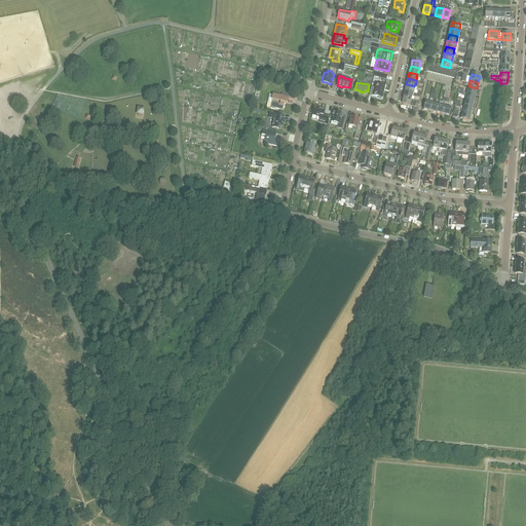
[(382,98),(385,85),(375,83),(372,95),(378,97),(378,98),(381,99),(381,98),(382,98)]
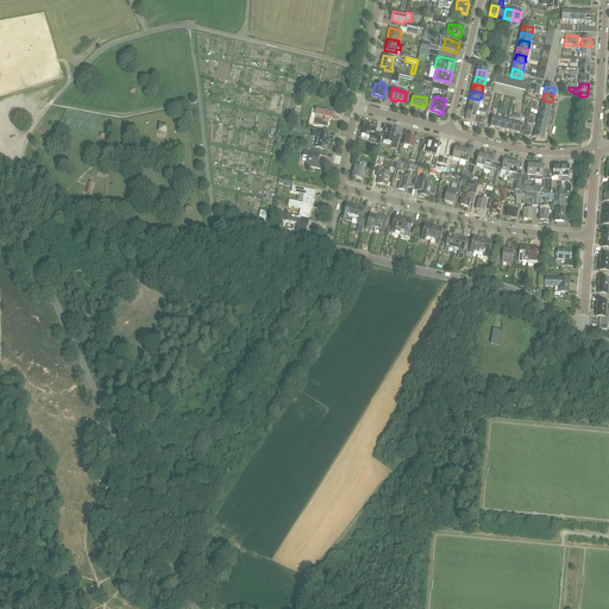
[(478,104),(479,100),(470,98),(469,106),(478,108),(479,105),(478,104)]
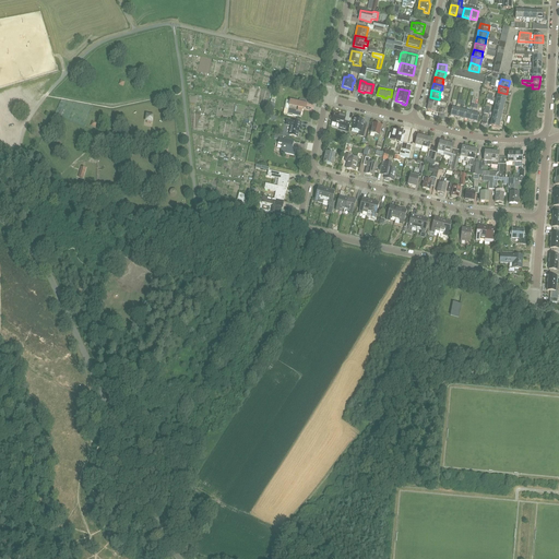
[(430,97),(428,104),(437,106),(438,103),(439,103),(439,99),(430,97)]
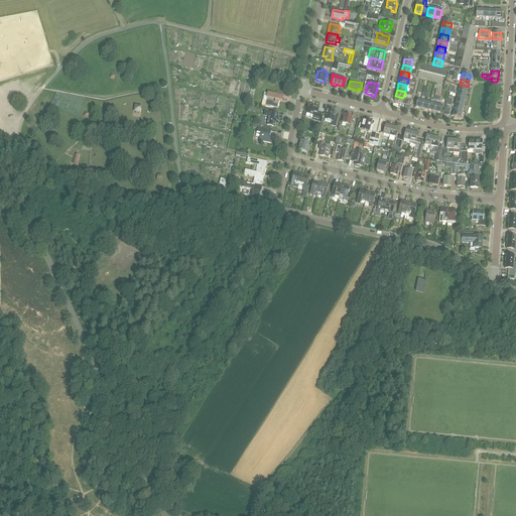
[(465,100),(466,93),(458,91),(457,94),(458,94),(457,98),(465,100)]
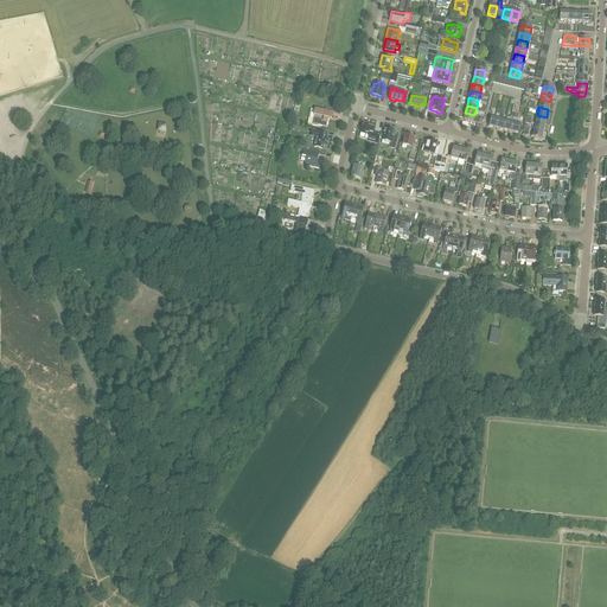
[(332,113),(332,109),(325,108),(325,112),(315,109),(312,125),(318,126),(318,125),(326,127),(328,120),(332,120),(333,113),(332,113)]
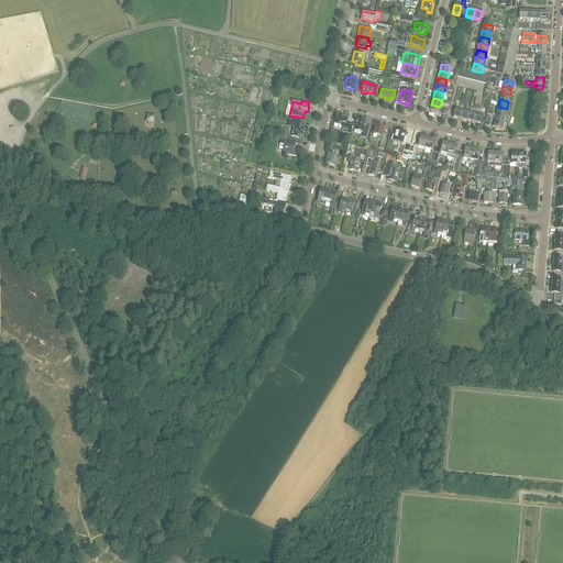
[(449,109),(440,107),(431,105),(430,111),(446,116),(449,109)]
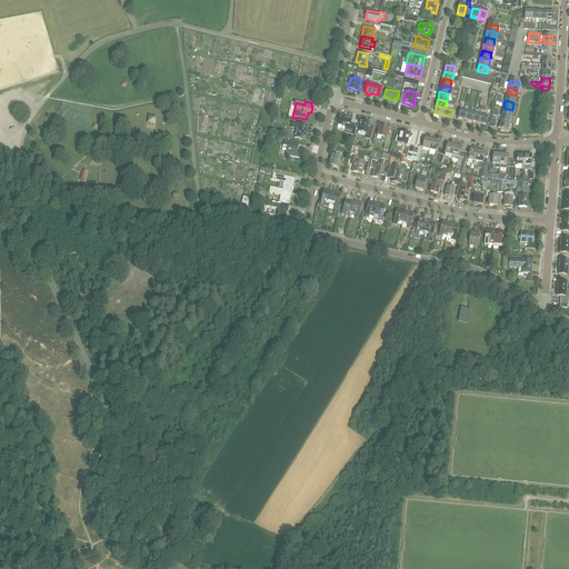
[(465,110),(465,111),(460,110),(458,118),(465,120),(468,110),(465,110)]
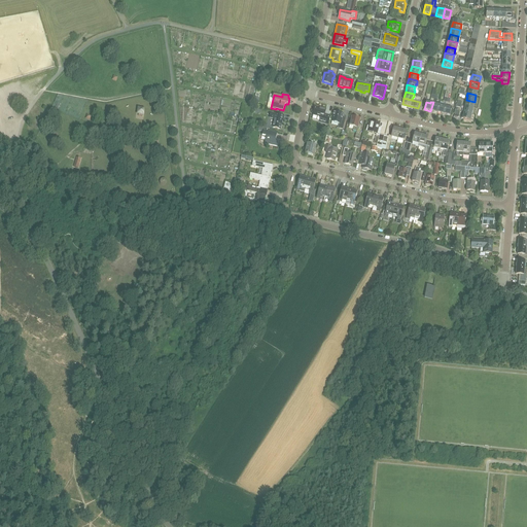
[(433,102),(430,111),(437,112),(440,105),(435,104),(436,103),(433,102)]
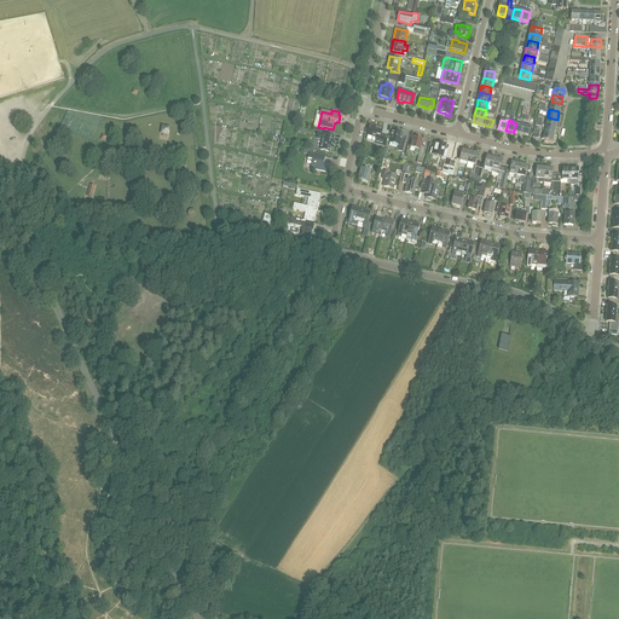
[(516,123),(514,132),(521,134),(524,123),(520,123),(520,125),(516,123)]
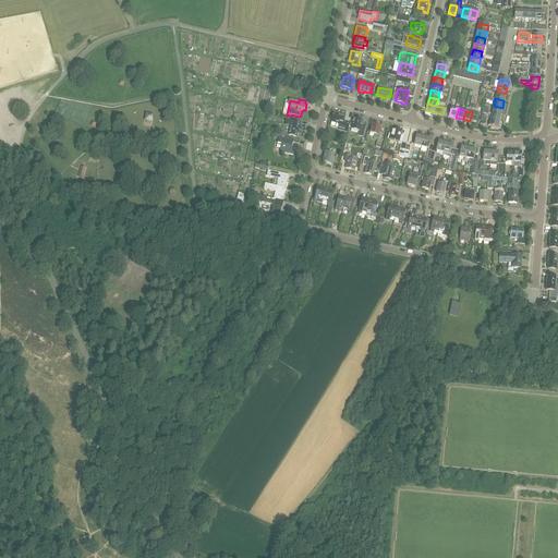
[(472,111),(470,121),(476,122),(478,114),(475,113),(475,112),(472,111)]
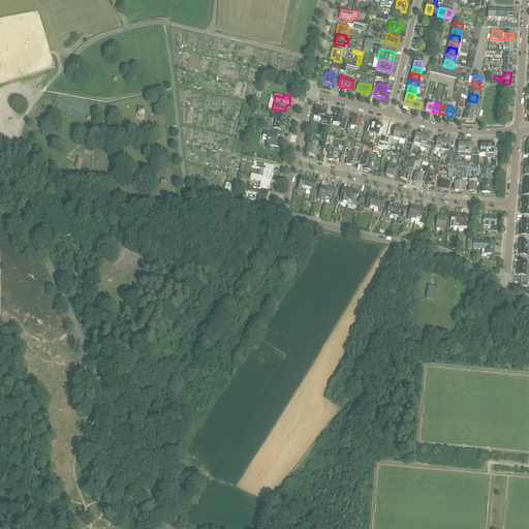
[(315,109),(316,110),(314,116),(321,118),(320,123),(330,125),(332,117),(325,115),(327,110),(320,109),(321,107),(316,106),(315,109)]
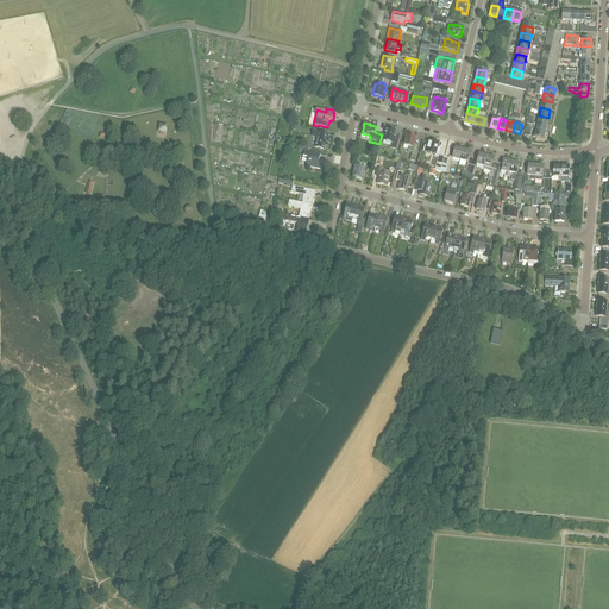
[(546,125),(537,123),(535,125),(537,126),(535,130),(545,132),(546,125)]
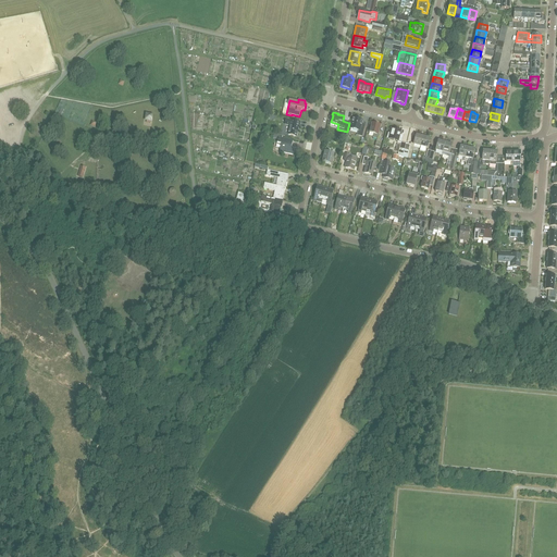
[(362,137),(364,128),(360,127),(362,121),(354,118),(350,128),(358,131),(357,135),(362,137)]
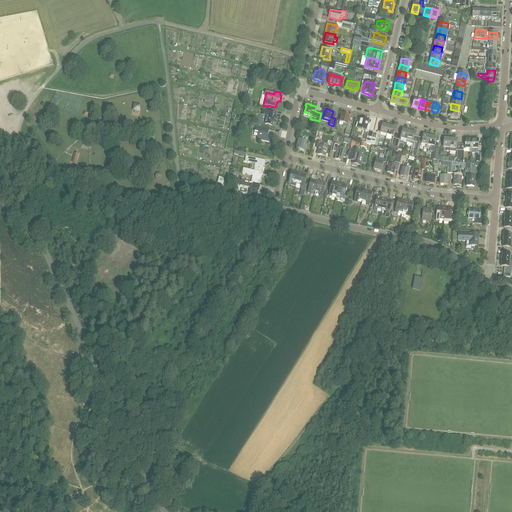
[(275,117),(276,112),(267,111),(263,110),(262,114),(266,115),(264,124),(272,125),(274,117),(275,117)]
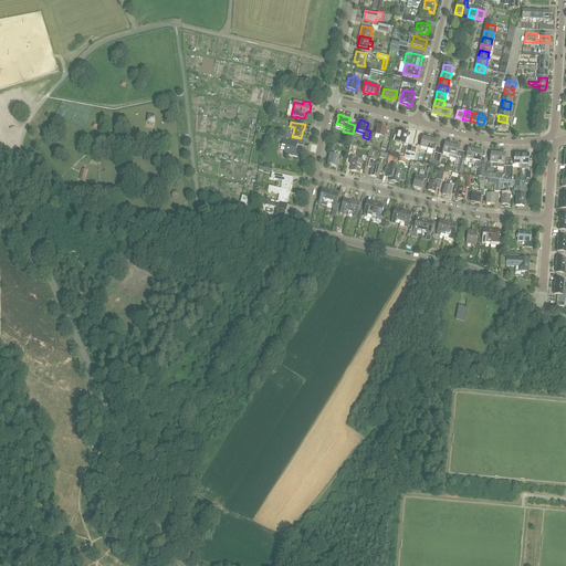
[(386,149),(387,145),(386,145),(388,134),(385,134),(387,127),(377,125),(375,134),(380,135),(379,139),(383,140),(381,148),(386,149)]
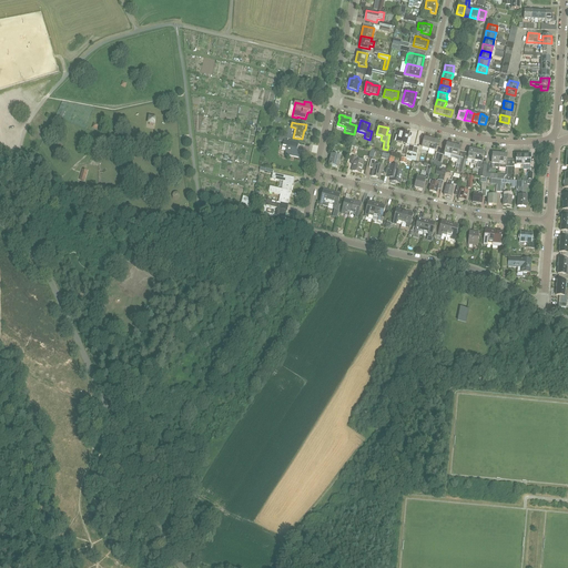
[(406,144),(408,133),(398,131),(396,142),(406,144)]
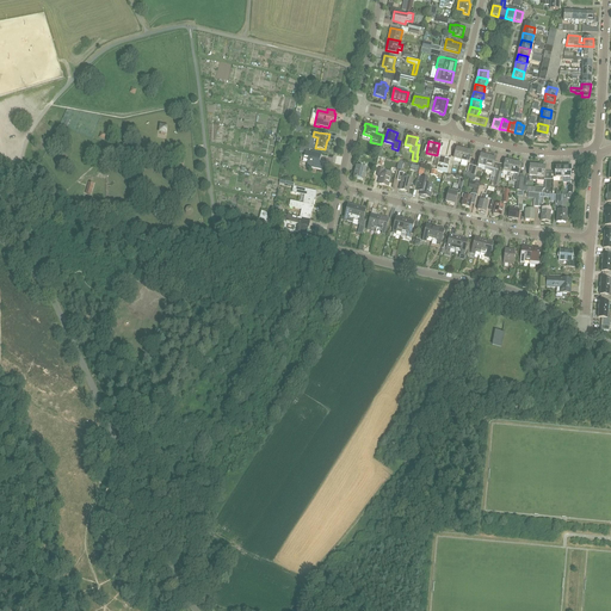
[(454,159),(461,161),(464,149),(456,148),(454,159)]
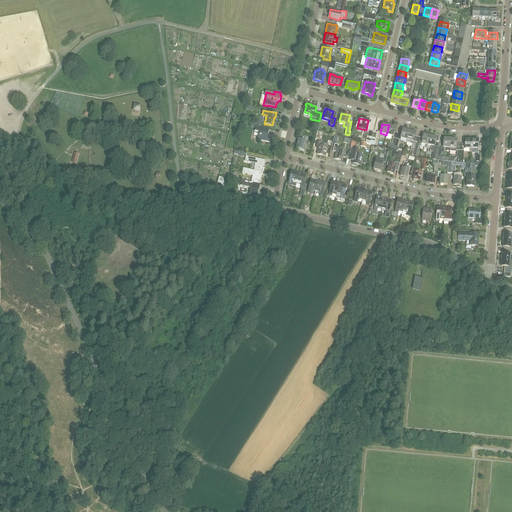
[(393,136),(395,127),(389,125),(386,135),(393,136)]
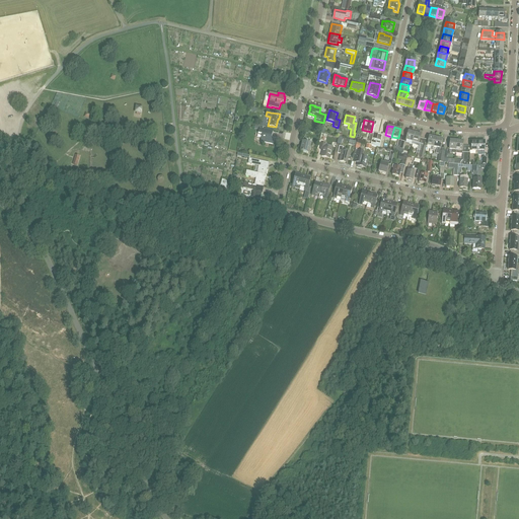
[(273,144),(274,139),(271,138),(273,132),(260,129),(258,133),(262,134),(261,141),(273,144)]
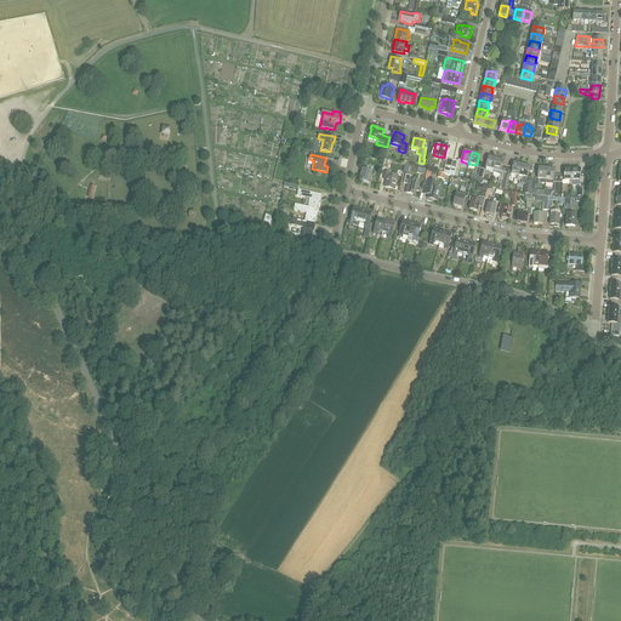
[(485,167),(493,170),(496,159),(489,157),(485,167)]
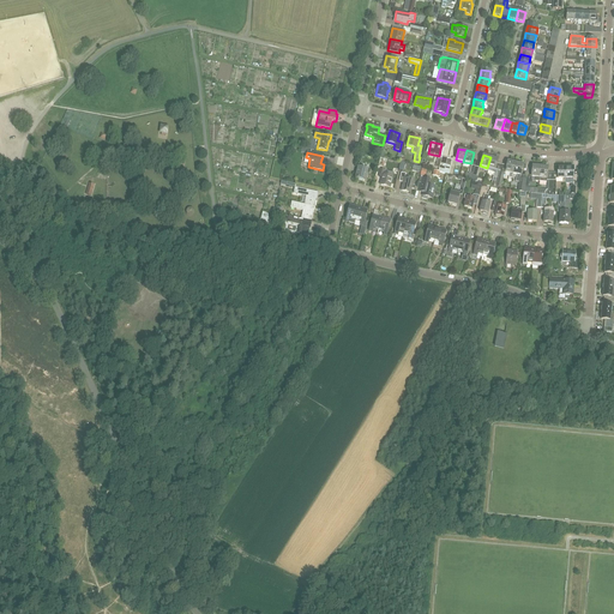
[(487,170),(494,173),(498,158),(491,157),(487,168),(487,170)]
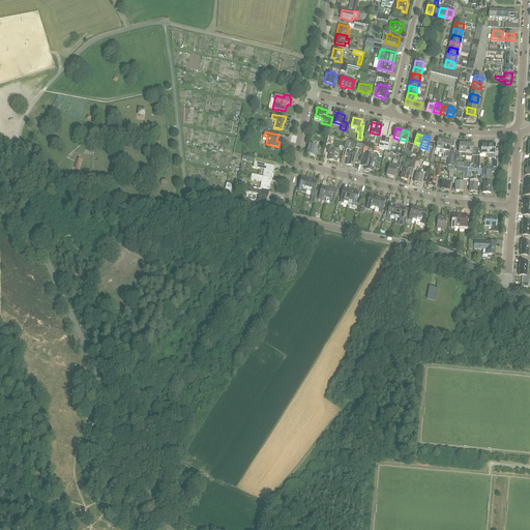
[(442,154),(443,150),(444,141),(438,139),(436,149),(440,149),(439,153),(442,154)]
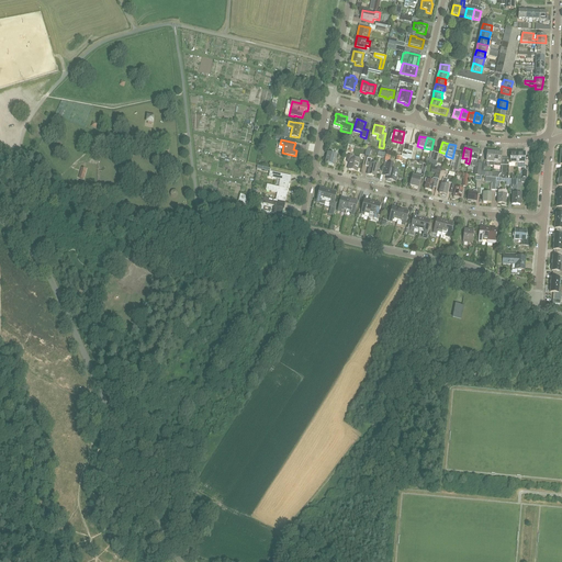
[(479,176),(480,171),(481,165),(476,164),(479,150),(471,149),(470,159),(473,160),(472,166),(475,167),(473,175),(479,176)]
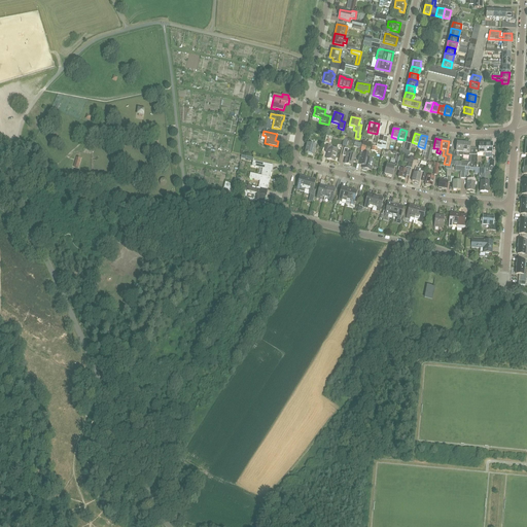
[(313,155),(315,145),(307,143),(305,153),(313,155)]
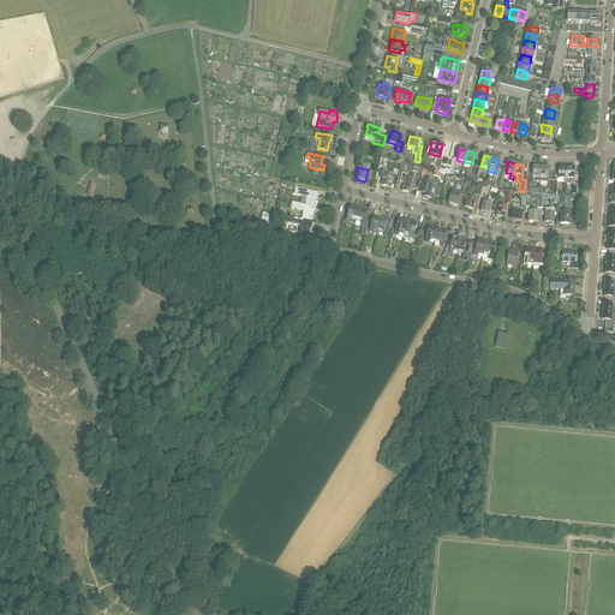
[(390,187),(393,177),(384,174),(386,171),(381,169),(378,177),(382,178),(381,185),(390,187)]
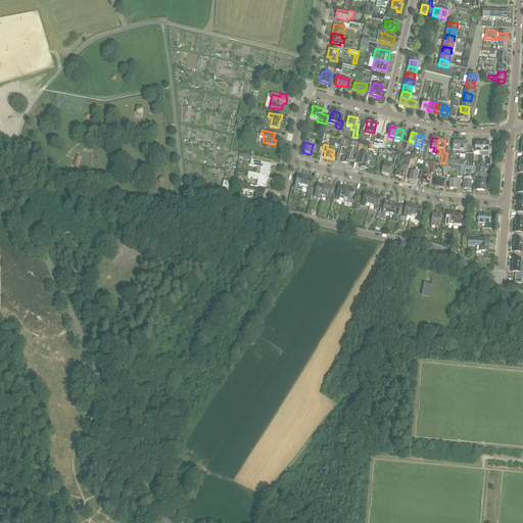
[(353,160),(353,157),(351,157),(352,153),(344,151),(345,148),(341,147),(339,154),(343,155),(341,162),(349,164),(350,160),(353,160)]
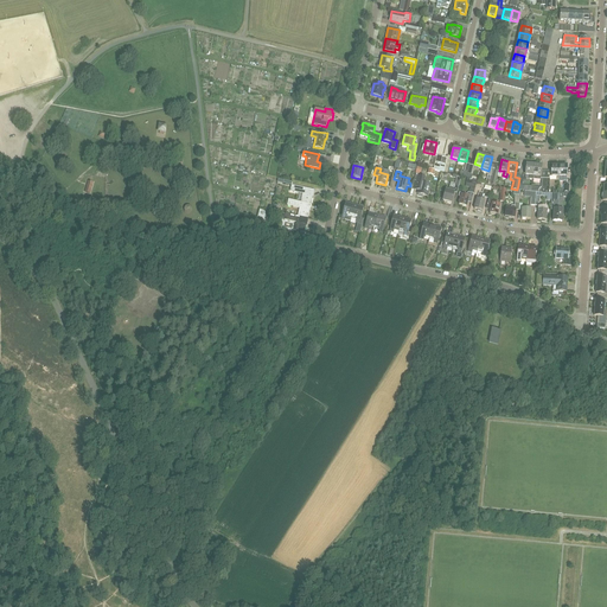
[(414,190),(419,191),(417,195),(427,197),(430,185),(425,184),(426,178),(415,174),(414,180),(416,180),(414,190)]
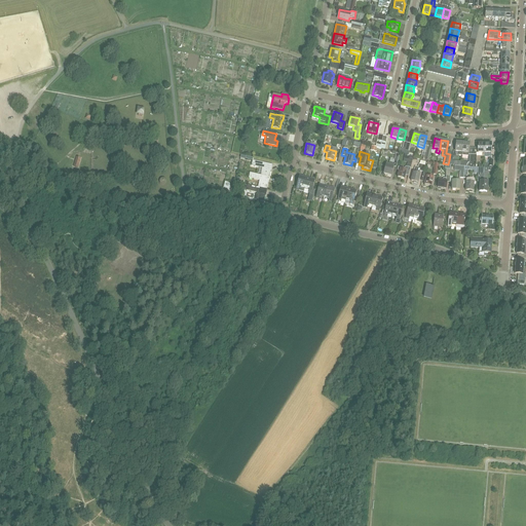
[(407,162),(406,166),(410,167),(412,158),(407,156),(405,156),(404,158),(408,159),(407,162)]
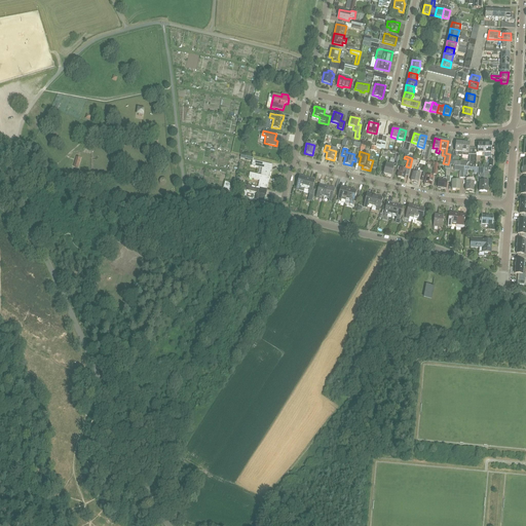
[(263,167),(261,175),(269,177),(272,164),(253,160),(251,165),(263,167)]
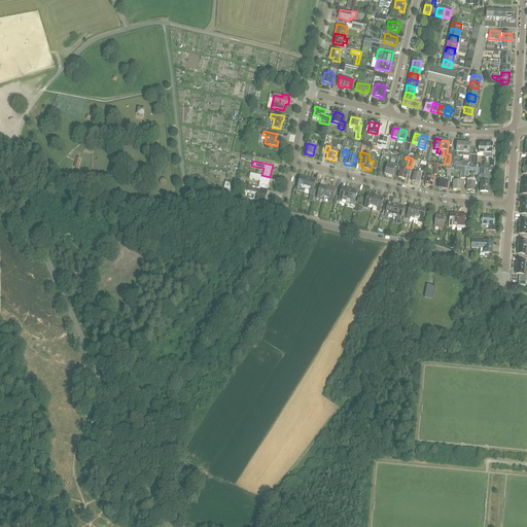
[(394,167),(394,164),(391,163),(390,166),(387,165),(385,174),(388,175),(388,176),(391,177),(394,167)]
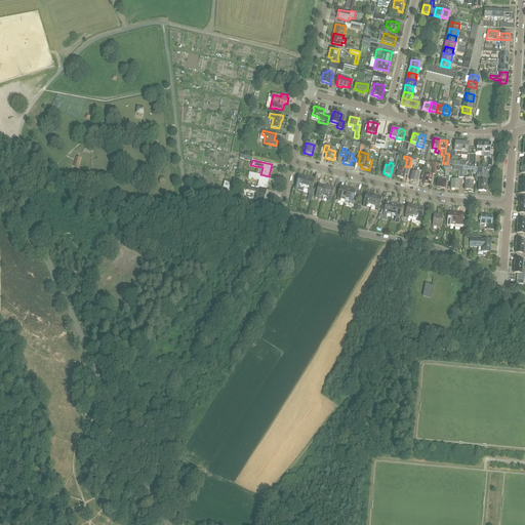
[(403,178),(405,170),(405,168),(398,166),(397,169),(399,170),(397,177),(403,178)]
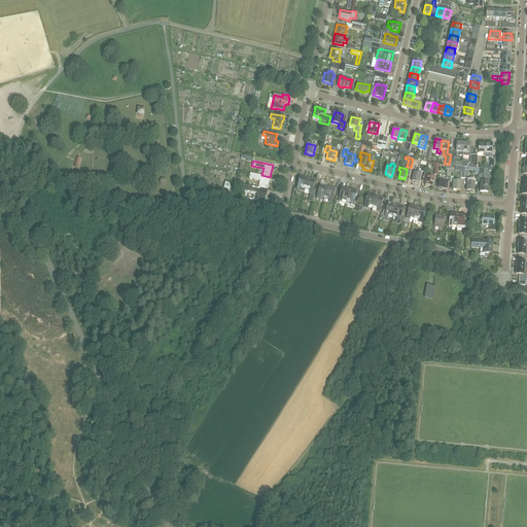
[(465,171),(465,168),(456,167),(456,172),(461,172),(460,178),(464,178),(465,171)]
